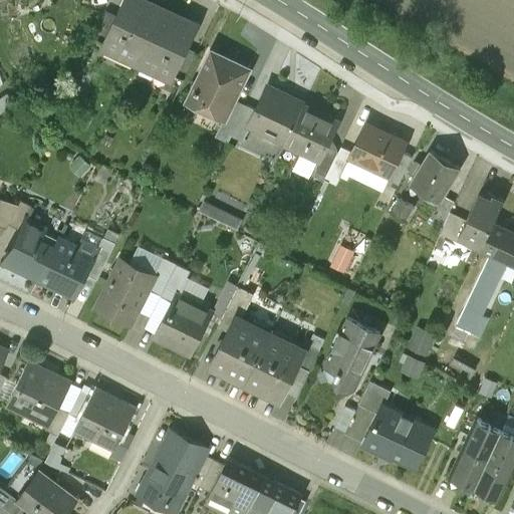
[(105,44),(139,60),(164,9),(144,0),(125,0),(118,16),(105,44)]
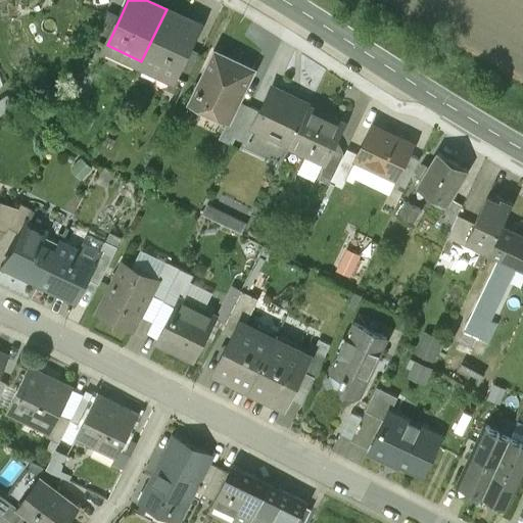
[(141,61),(177,79),(190,51),(202,27),(167,9),(141,61)]
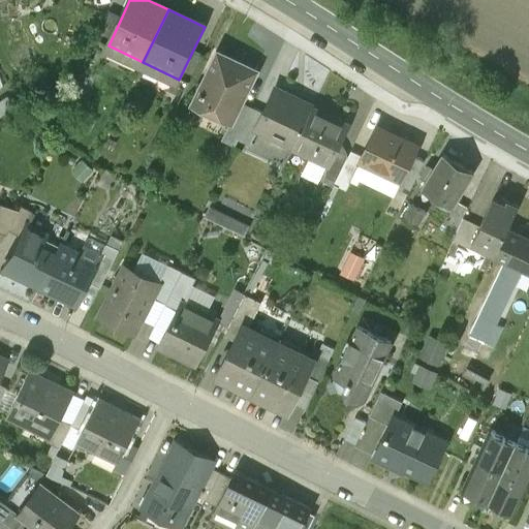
[(97,39),(109,45),(122,17),(111,11),(97,39)]
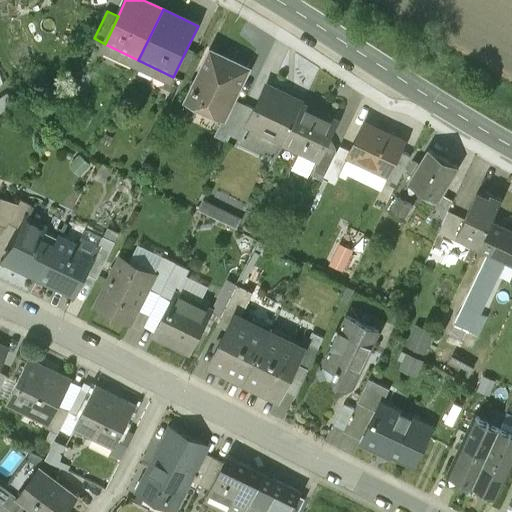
[(186,50),(173,77),(183,81),(196,55),(186,50)]
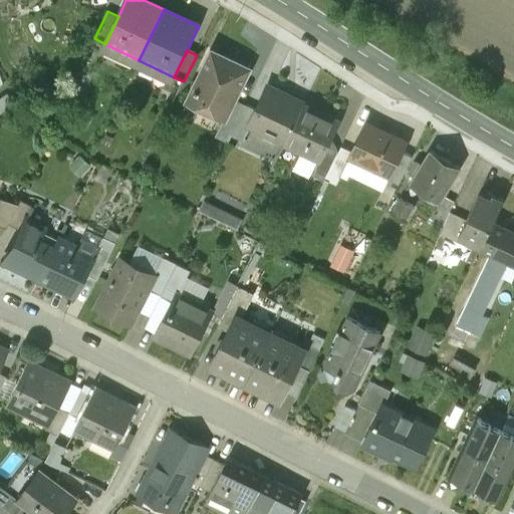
[(224,118),(226,119),(236,100),(250,69),(212,51),(188,101),(224,118)]
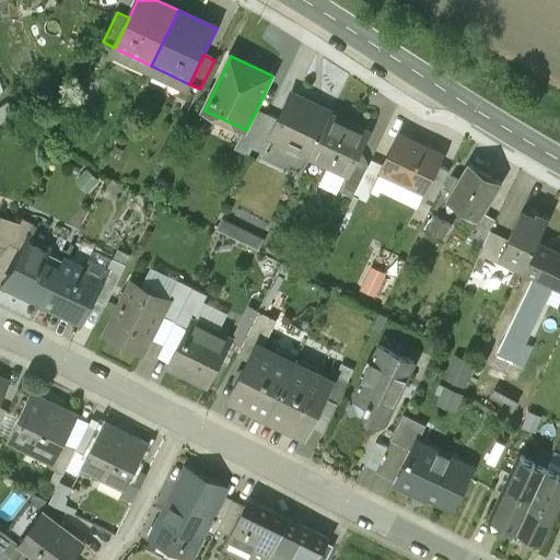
[(312,155),(331,115),(291,96),(279,120),(271,136),(273,137),(312,155)]
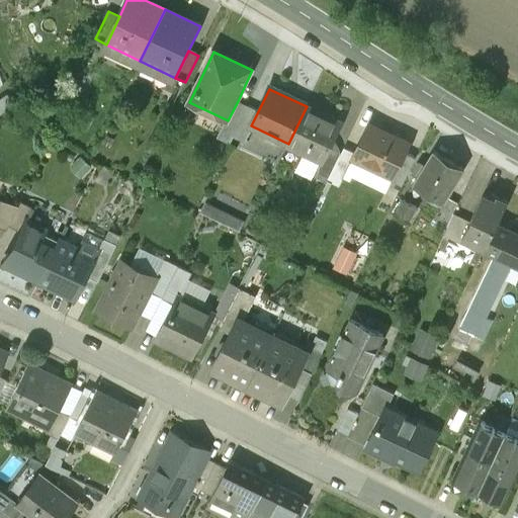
[(233,136),(248,105),(238,101),(228,120),(226,119),(217,139),(229,144),(233,136)]
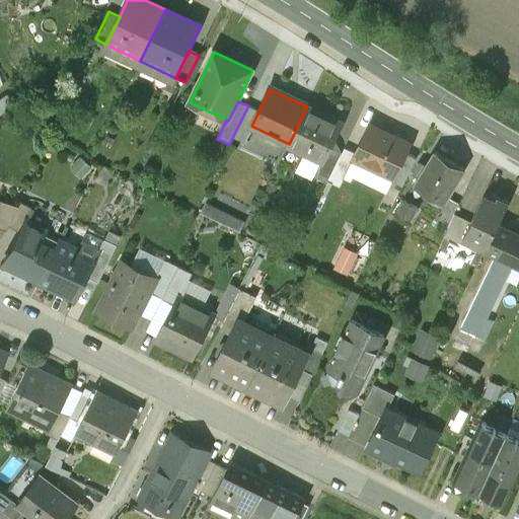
[(251,126),(258,112),(248,105),(233,136),(245,142),(253,127),(251,126)]
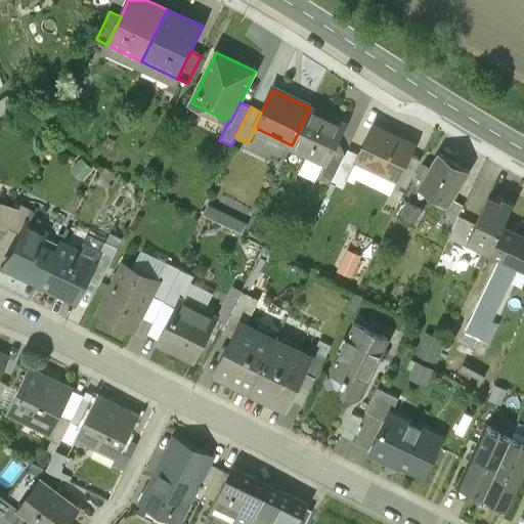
[(291,147),(325,164),(345,125),(310,107),(292,145),(291,147)]
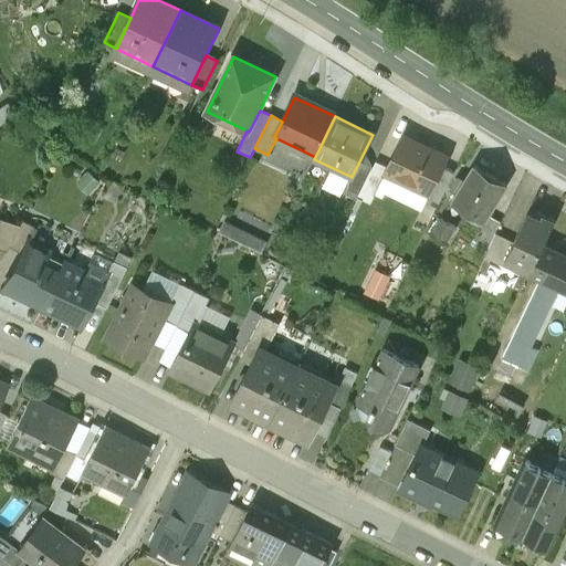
[(376,192),(421,212),(425,203),(441,169),(447,158),(402,137),(387,169),(376,192)]
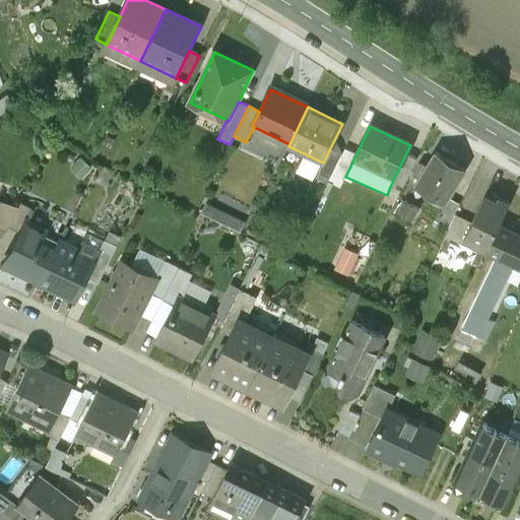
[(317,177),(329,183),(342,154),(340,145),(335,138),(317,177)]
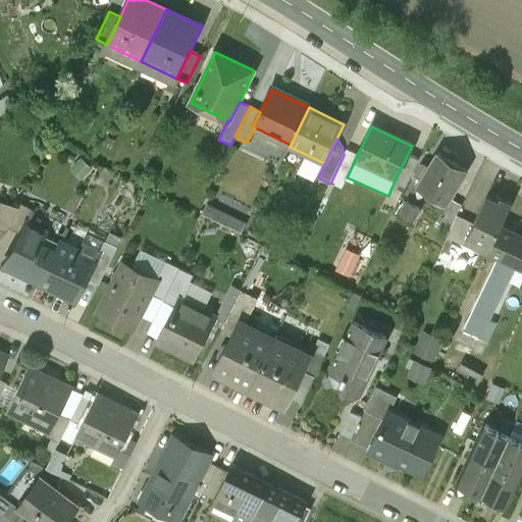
[(347,177),(357,156),(346,151),(330,184),(341,189),(347,177)]
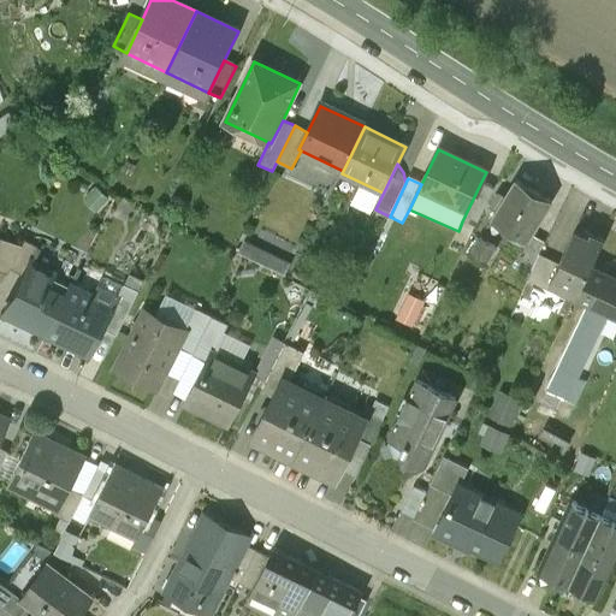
[(491,220),(527,242),(552,201),(516,179),(507,196),(501,193),(493,206),(498,209),(491,220)]
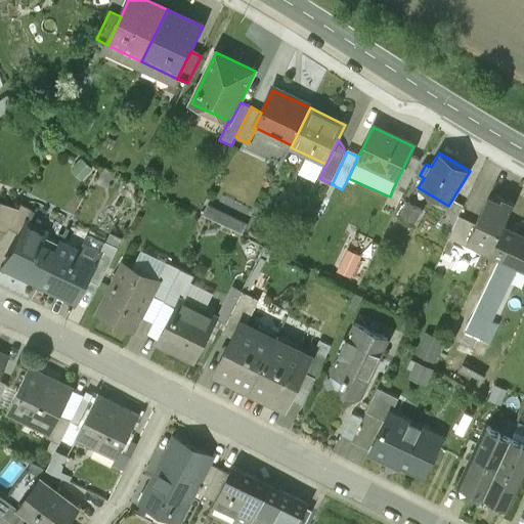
[(420,162),(408,157),(393,188),(404,193),(420,162)]
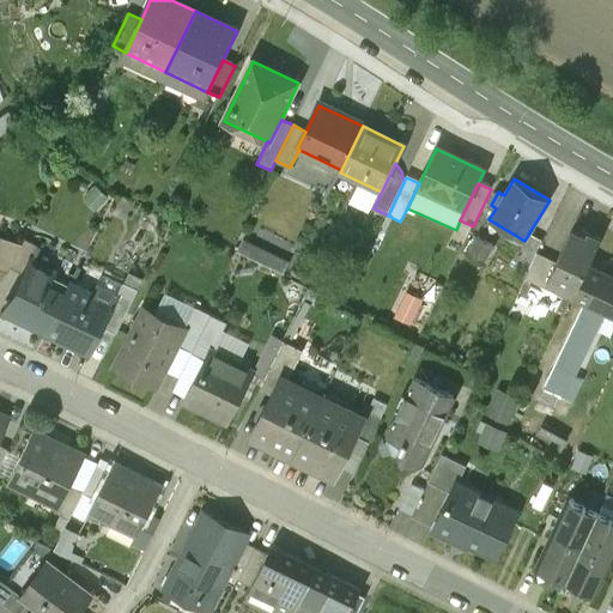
[(548,283),(575,295),(588,268),(600,241),(587,235),(586,238),(571,232),(556,262),(547,283),(548,283)]
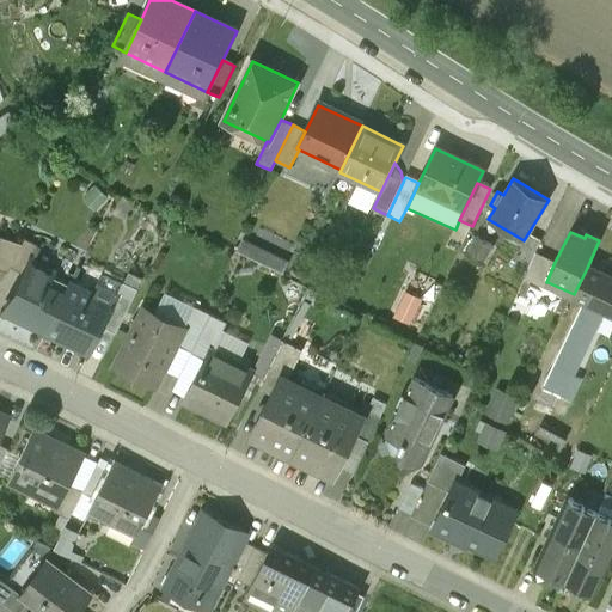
[(0,269),(7,273),(10,267),(22,244),(0,237),(0,269)]
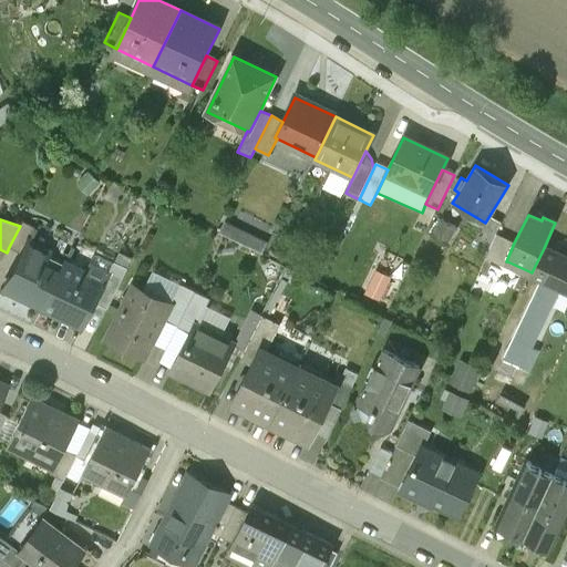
[(433,236),(447,246),(457,232),(444,222),(433,236)]
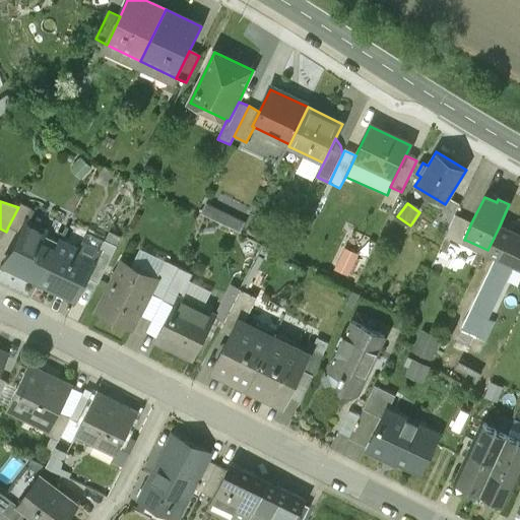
[(28,222),(34,211),(20,204),(18,207),(8,226),(20,233),(25,221),(28,222)]
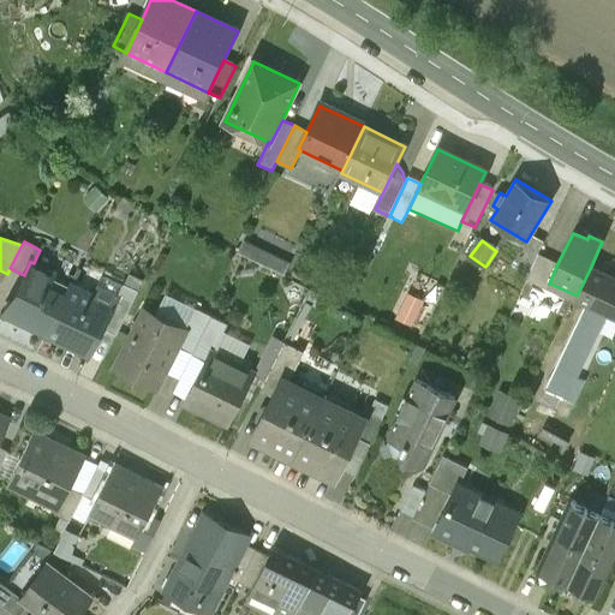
[(243,256),(285,269),(288,257),(246,243),(243,256)]
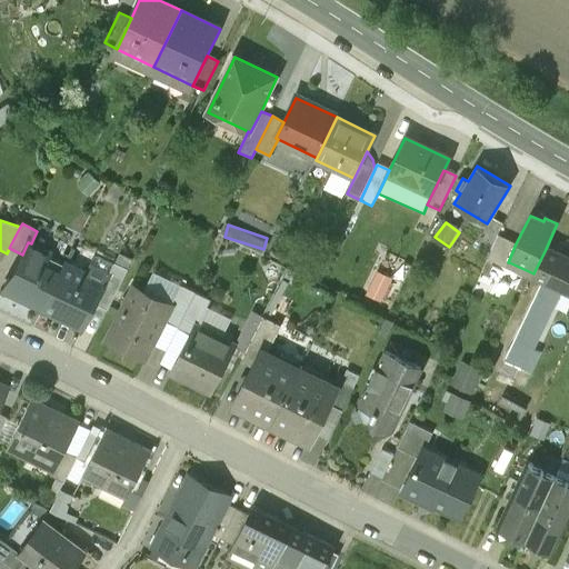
[(479,245),(491,250),(499,236),(501,231),(490,226),(479,245)]
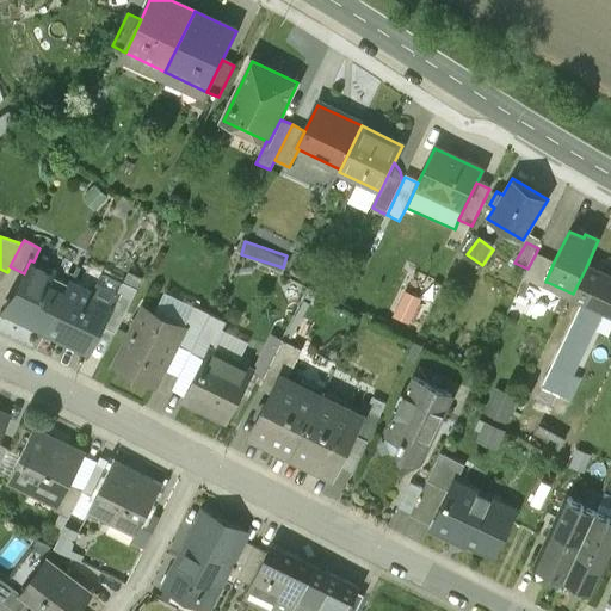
[(5,313),(47,333),(71,284),(65,282),(73,265),(39,248),(34,261),(30,260),(24,273),(5,313)]
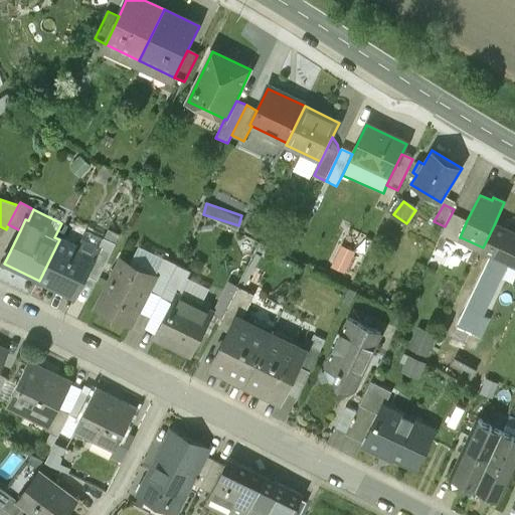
[(458,243),(461,237),(460,237),(467,220),(452,213),(445,226),(441,235),(458,243)]
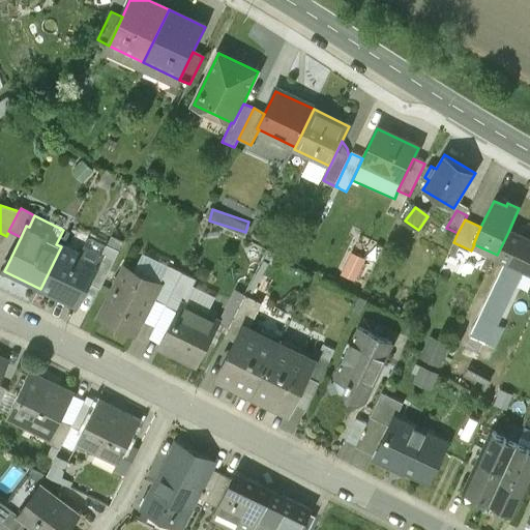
[(529,272),(529,241),(508,232),(497,255),(496,257),(506,262),(470,337),(483,344),(492,327),(493,328),(522,269),(529,272)]
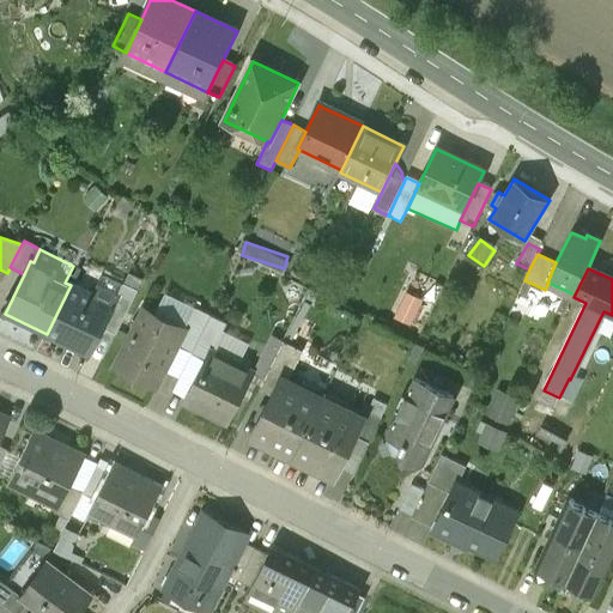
[(115,307),(105,325),(117,332),(139,290),(125,283),(114,305),(115,307)]
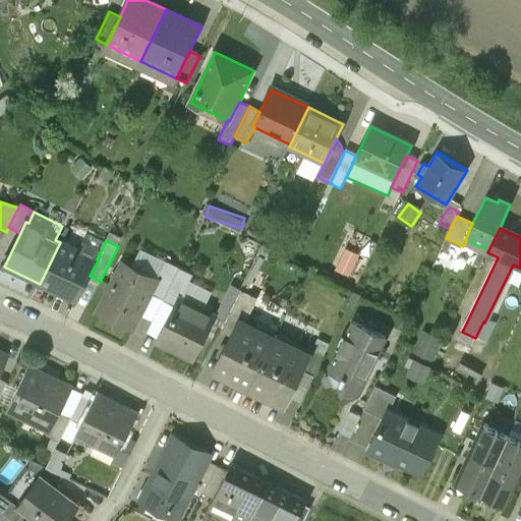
[(40,284),(77,302),(90,276),(98,261),(97,259),(60,242),(40,284)]
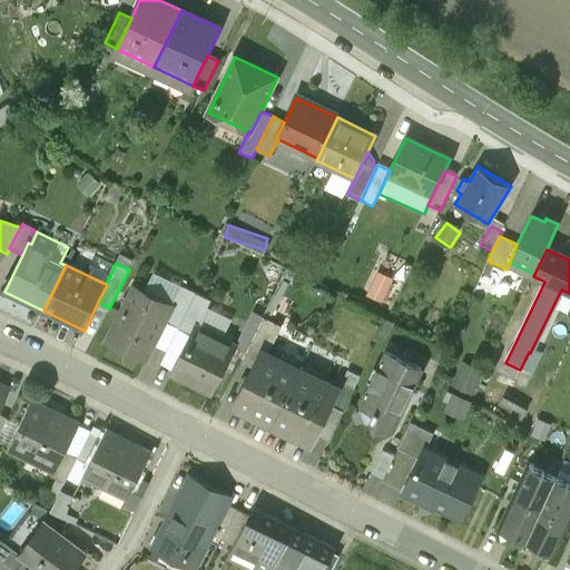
[(391,281),(379,275),(370,295),(381,302),(391,281)]
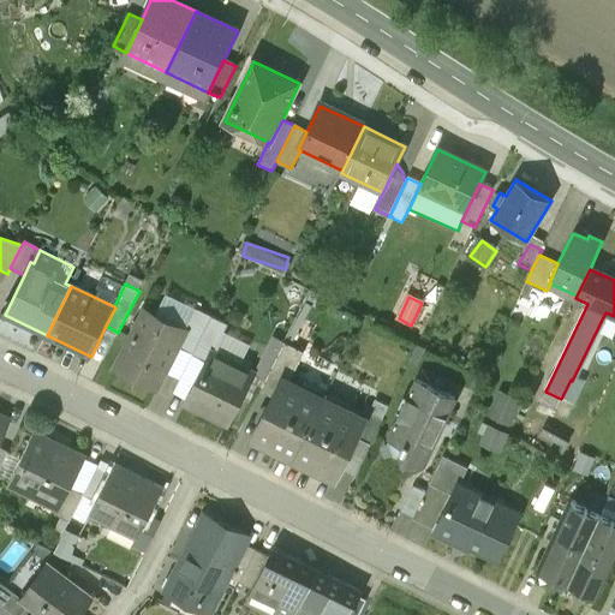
[(196,308),(185,329),(186,330),(178,347),(192,354),(213,316),(196,308)]
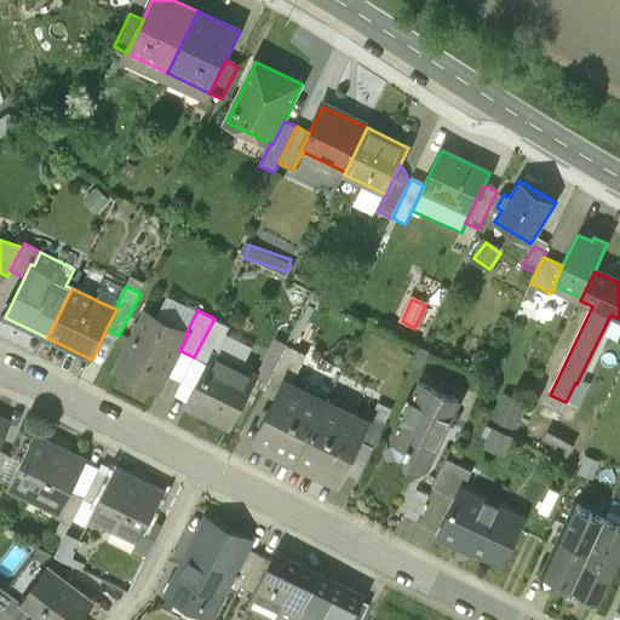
[(116,372),(158,392),(179,350),(188,333),(187,332),(147,311),(116,372)]
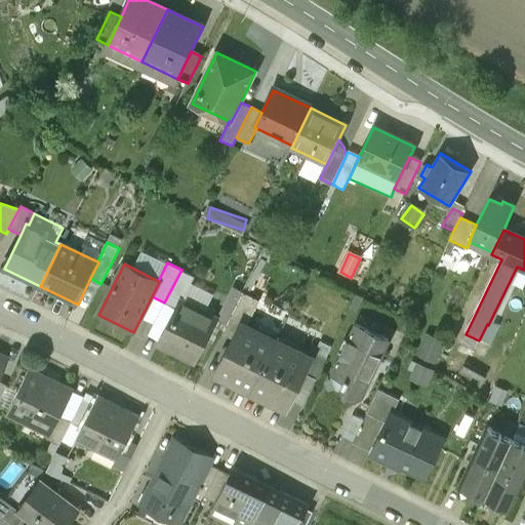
[(180,300),(183,301),(196,277),(182,270),(164,303),(176,309),(180,300)]
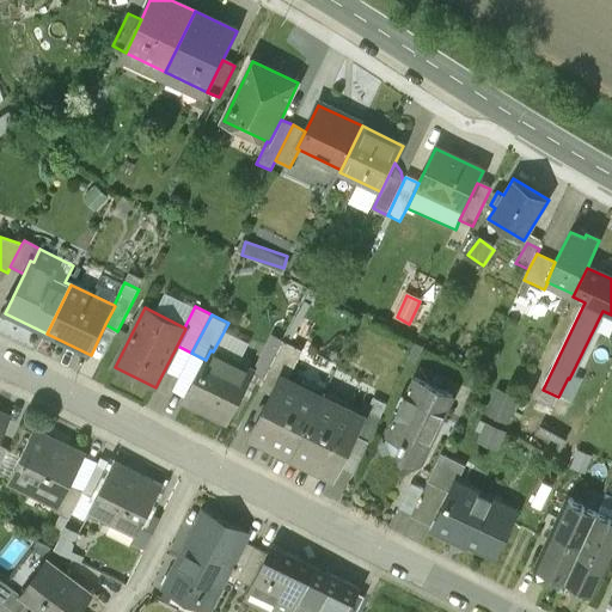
[(259,389),(274,396),(282,377),(288,380),(304,349),(283,340),(259,389)]
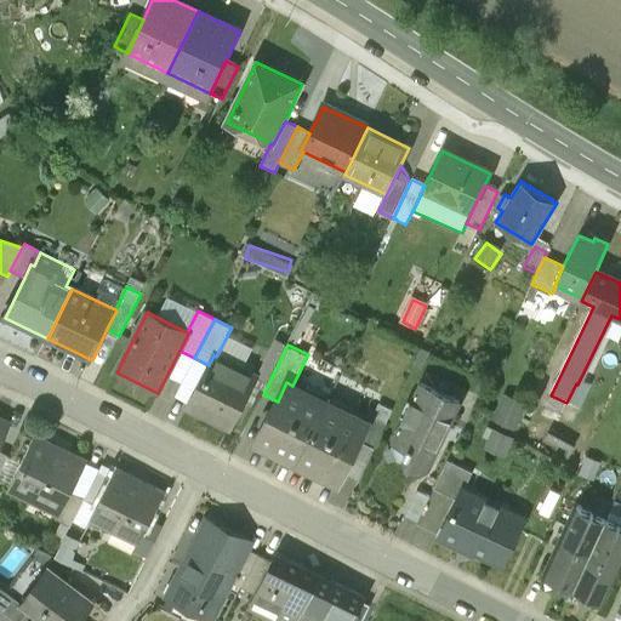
[(188,408),(231,429),(256,377),(216,357),(214,355),(209,365),(188,408)]
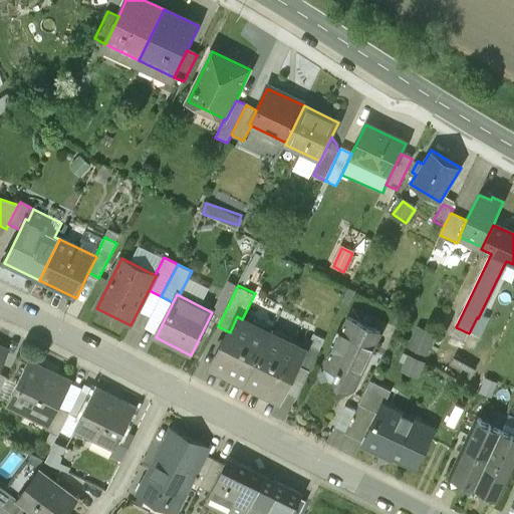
[(212,367),(245,383),(270,333),(242,319),(237,316),(230,332),(212,367)]
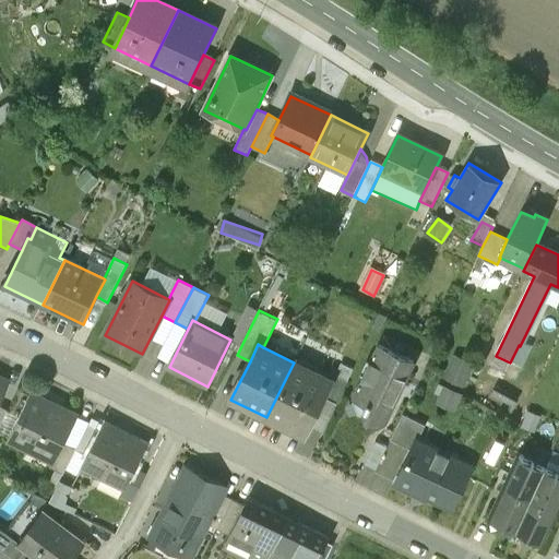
[(367,420),(378,426),(384,424),(413,364),(379,347),(354,399),(366,405),(363,413),(365,414),(367,420)]
